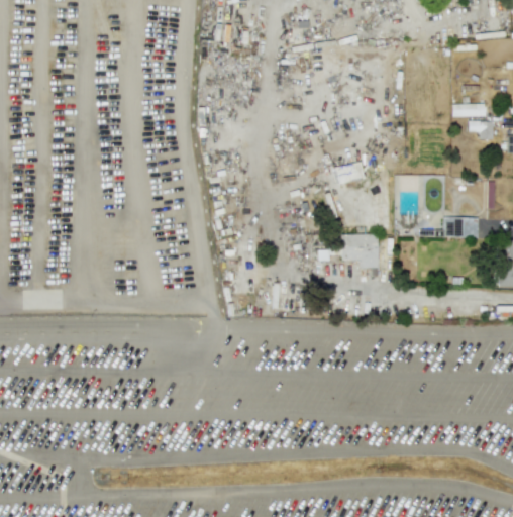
[(453,116),(486,115),(486,103),(453,104),(453,116)]
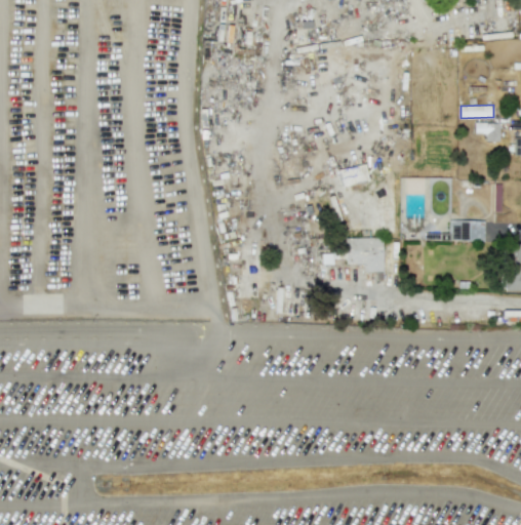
[(488,140),(501,142),(502,123),(477,122),(476,133),(488,133),(488,140)]
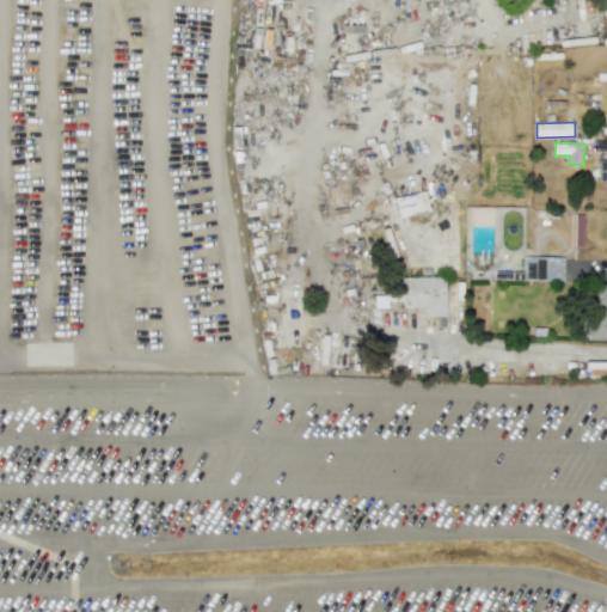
[(566,257),(526,256),(526,273),(515,273),(515,280),(565,281),(566,257)]
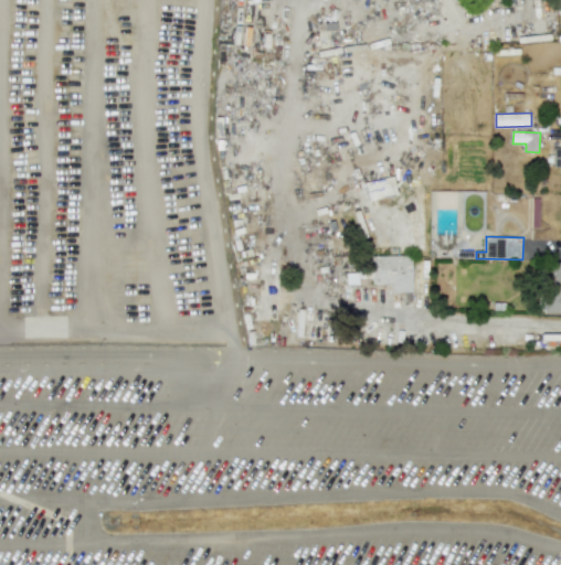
[(394,291),(414,291),(414,252),(391,253),(391,256),(374,256),(374,284),(394,284),(394,291)]
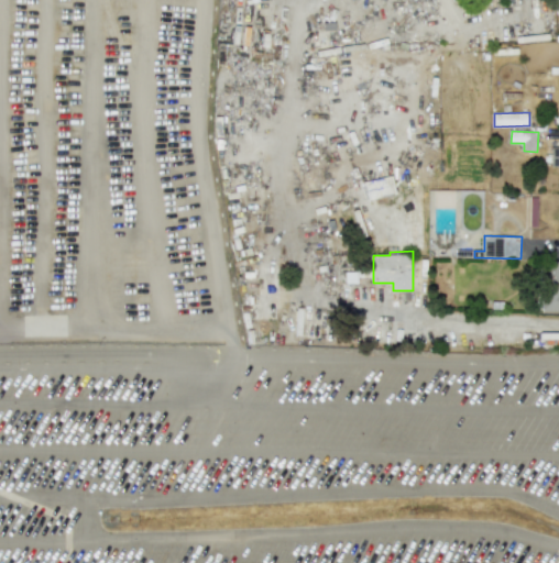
[(558,261),(547,261),(546,312),(558,312),(558,261)]
